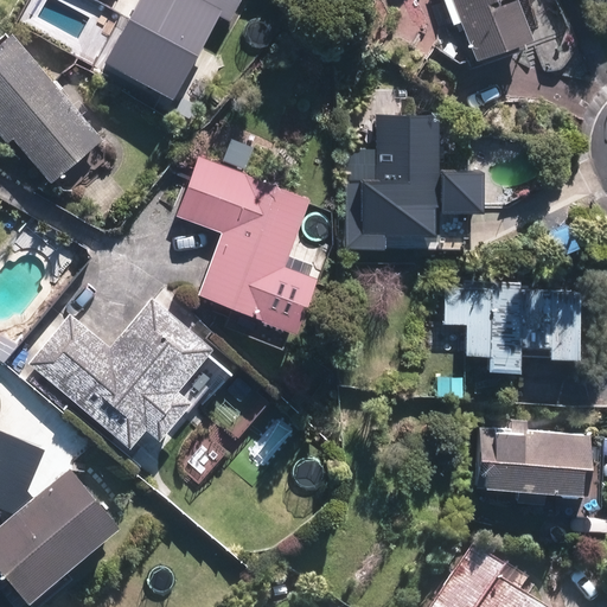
[(253,6),(242,0),(131,0),(101,56),(198,108),(253,6)]
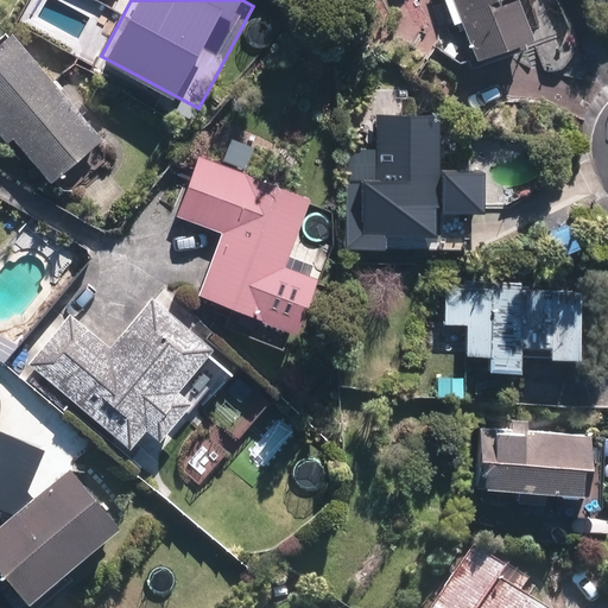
[(455,0),(476,58),(525,40),(511,0),(455,0)]
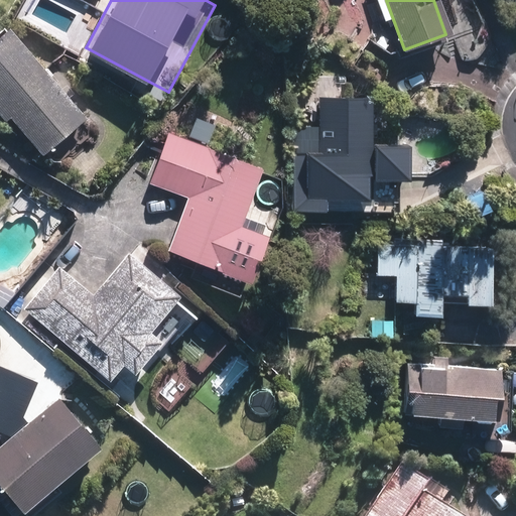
[(85,124),(14,36),(0,46),(0,128),(2,130),(13,121),(42,157),(85,124)]
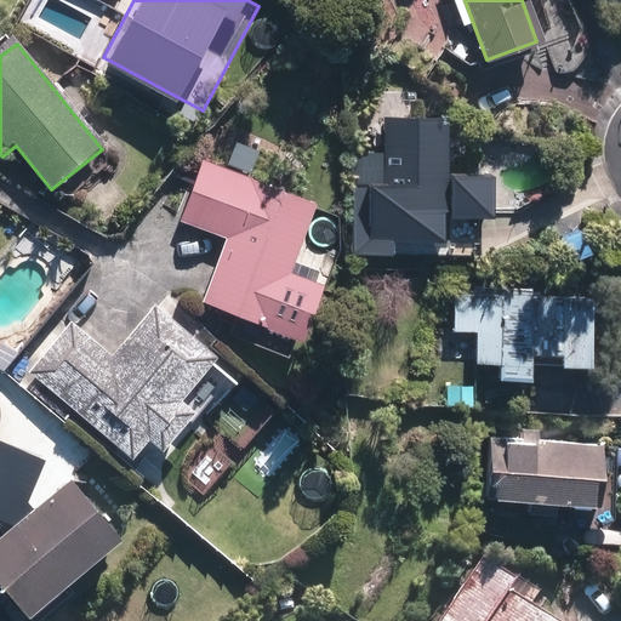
[(442,123),(389,123),(388,241),(440,241),(442,123)]
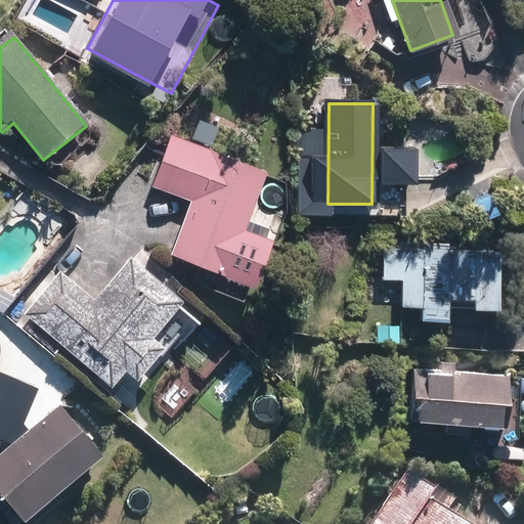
[(264,174),(175,140),(158,185),(195,200),(174,256),(251,286),(266,246),(239,235),(264,174)]
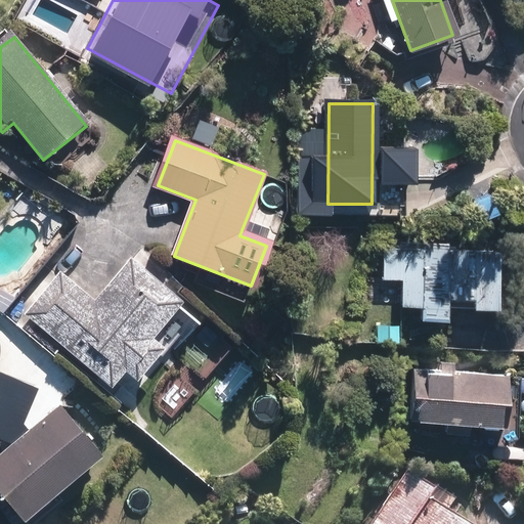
[(494,310),(495,254),(385,252),(384,278),(402,278),(402,308),(422,308),(422,320),(444,321),(444,299),(473,300),(473,310),(494,310)]
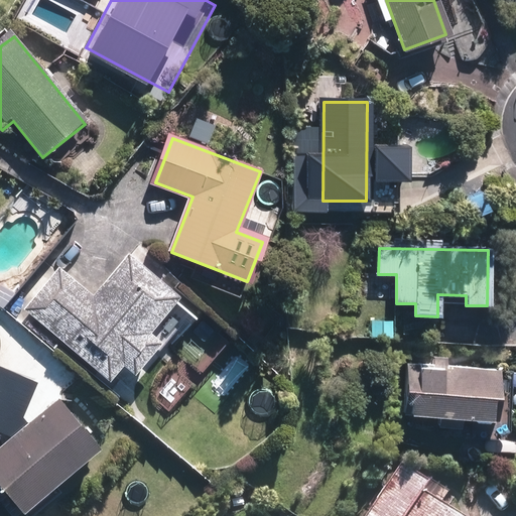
[(59,273),(28,308),(108,379),(123,362),(134,372),(157,346),(143,334),(173,299),(128,260),(92,301),(59,273)]
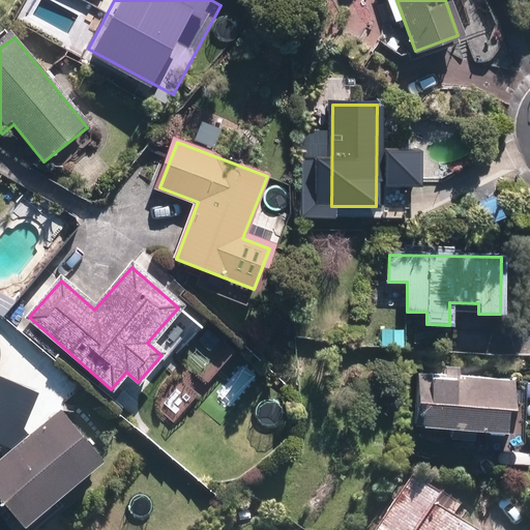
[(58,411),(20,443),(39,393),(0,377),(0,443),(12,449),(0,460),(0,503),(22,529),(25,529),(104,465),(58,411)]
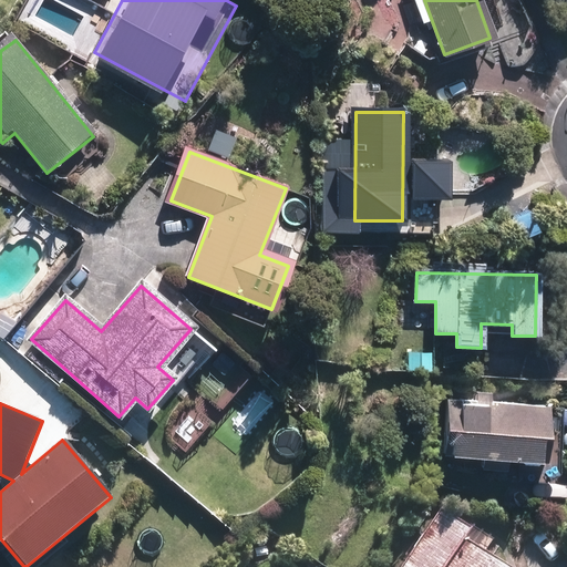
[(545,409),(450,403),(446,457),(542,463),(545,409)]
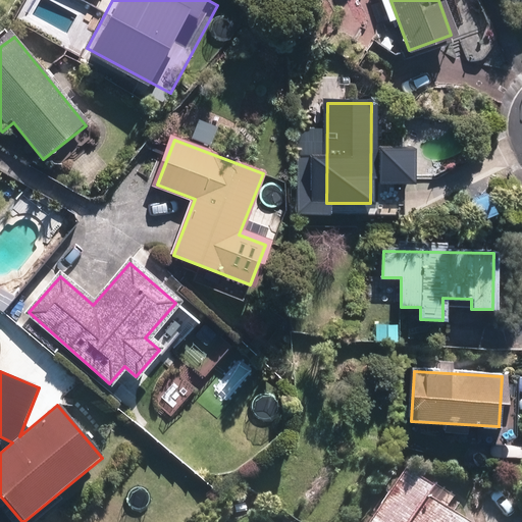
[(430,497),(406,479),(375,521),(446,521),(424,507),(430,497)]
